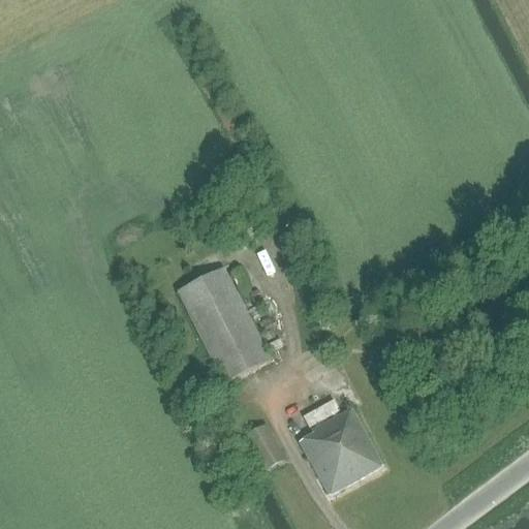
[(224,387),(273,364),(226,271),(224,272),(216,254),(174,276),(181,292),(178,294),(224,387)]
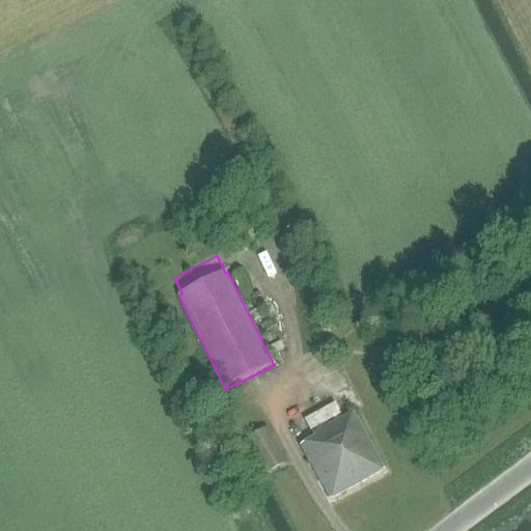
[(334,402),(304,419),(310,431),(341,414),(334,402)]
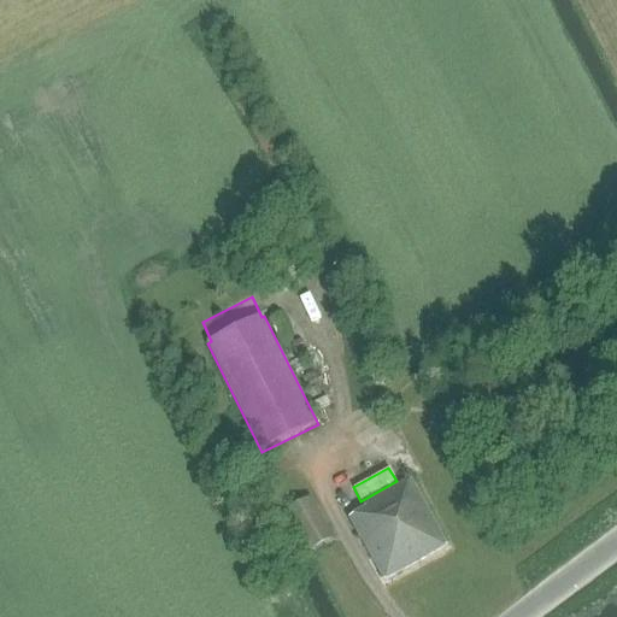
[(385,583),(448,547),(410,480),(364,504),(366,509),(348,519),(385,583)]
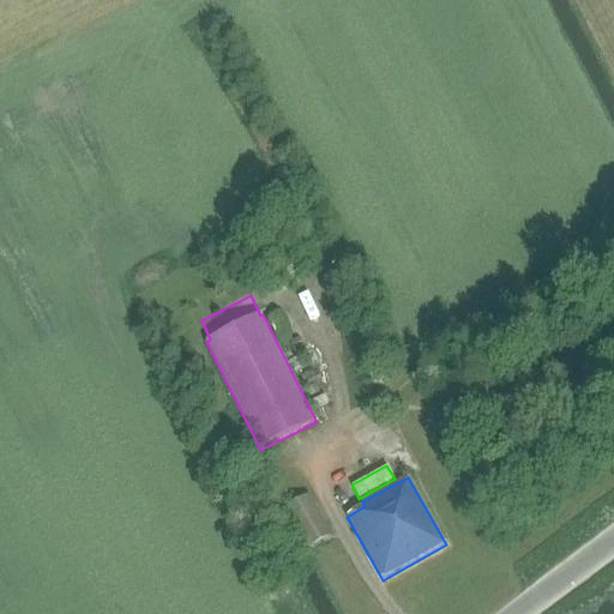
[(283,507),(306,549),(332,535),(311,493),(283,507)]
